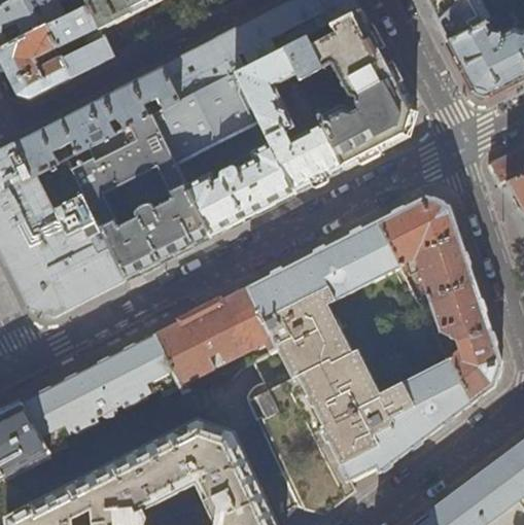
[(0,45),(1,47),(43,27),(64,15),(86,4),(83,0),(0,0),(0,45)]
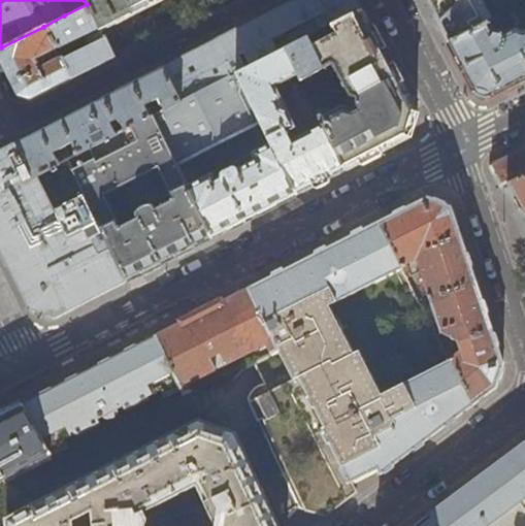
[(84,0),(87,4),(98,28),(152,0),(84,0)]
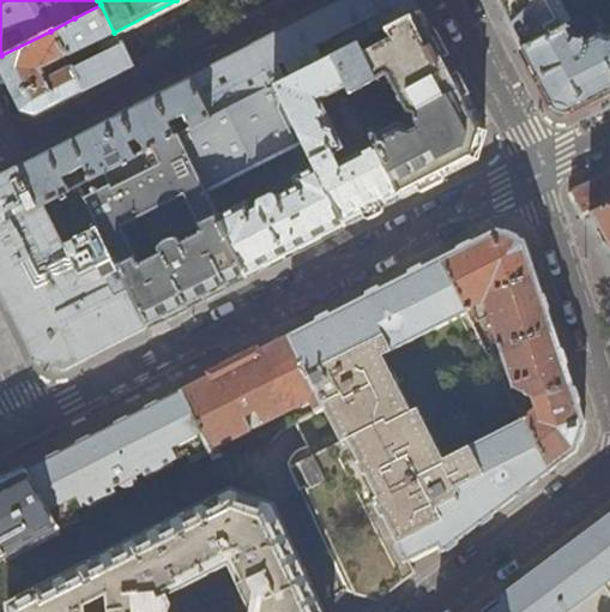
[(327,55),(416,10),(411,0),(333,0),(267,35),(227,57),(186,77),(209,117),(270,85),(327,55)]
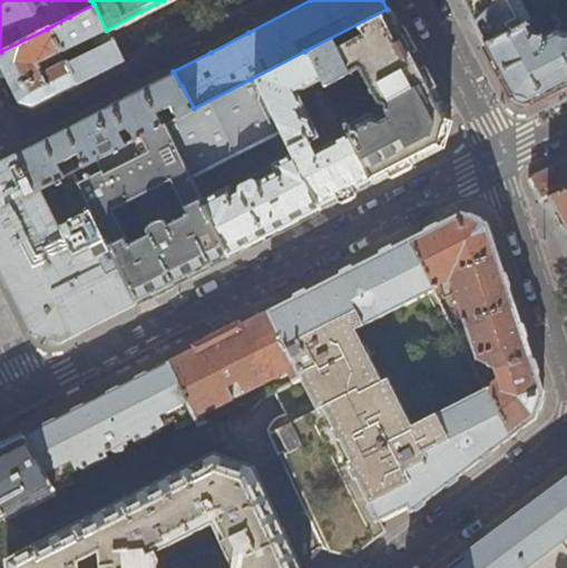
[(458,0),(470,23),(481,45),(529,17),(527,12),(520,0),(458,0)]
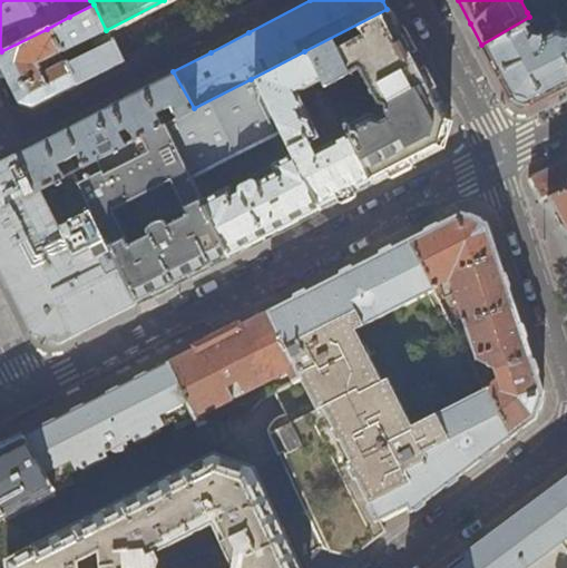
[(115,65),(121,61),(106,30),(94,5),(69,17),(47,29),(75,85),(115,65)]
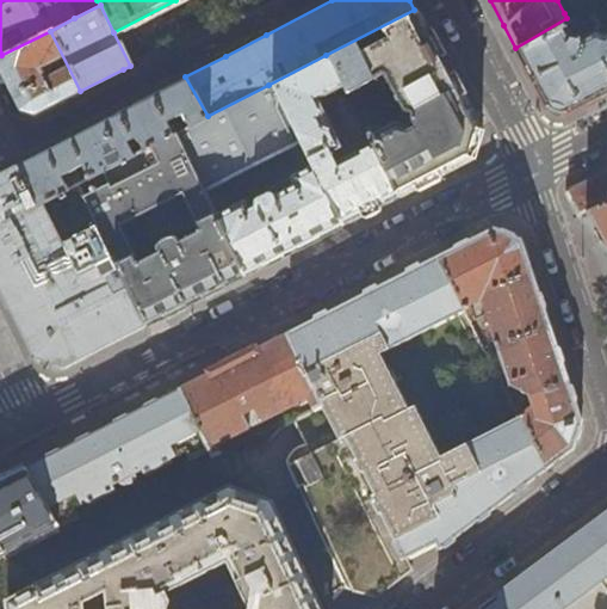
[(478,128),(414,10),(326,55),(395,195),(454,165),(470,157),(475,140),(478,128)]
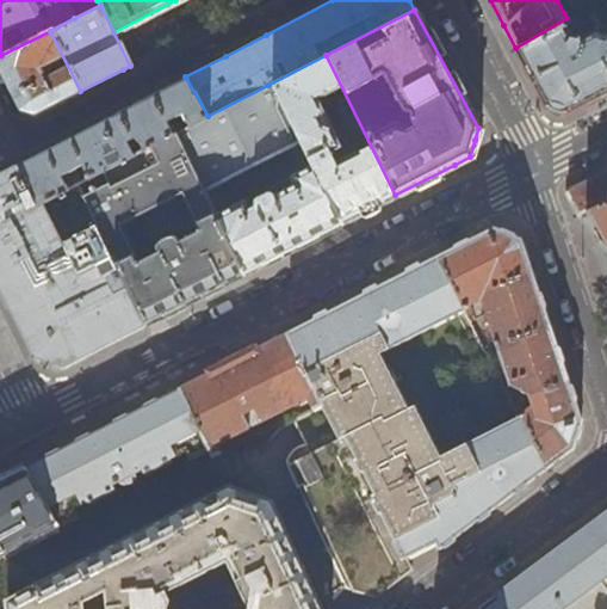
[(573,10),(564,13),(567,18),(515,48),(546,104),(553,106),(563,109),(600,91),(606,86),(606,28),(602,30),(593,29),(576,37),(569,35),(567,32),(570,31),(570,28),(569,25),(574,23),(575,16),(573,10)]
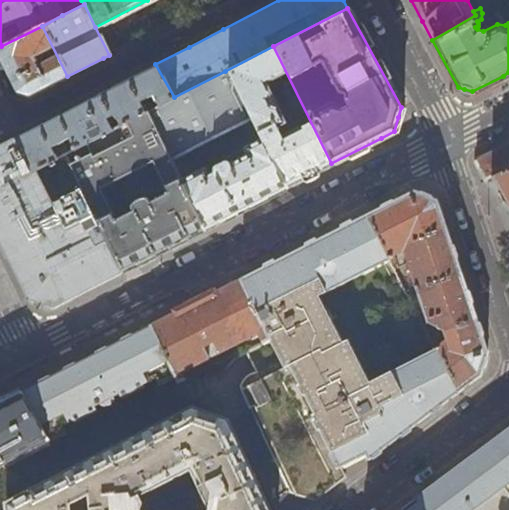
[(67,76),(42,26),(1,46),(0,46),(0,61),(14,89),(15,92),(22,94),(27,95),(40,89),(67,76)]
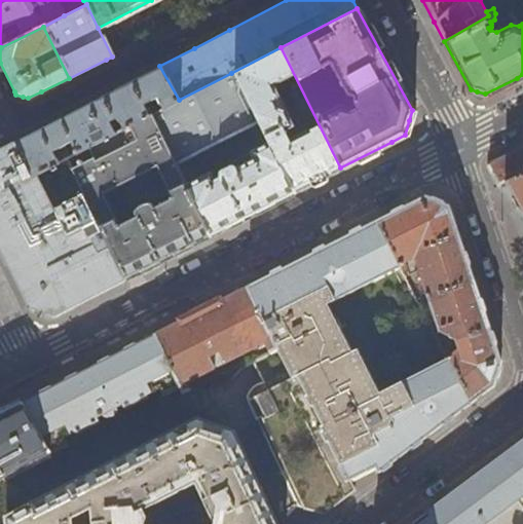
[(231,73),(293,192),(298,189),(340,167),(281,47),(231,73)]
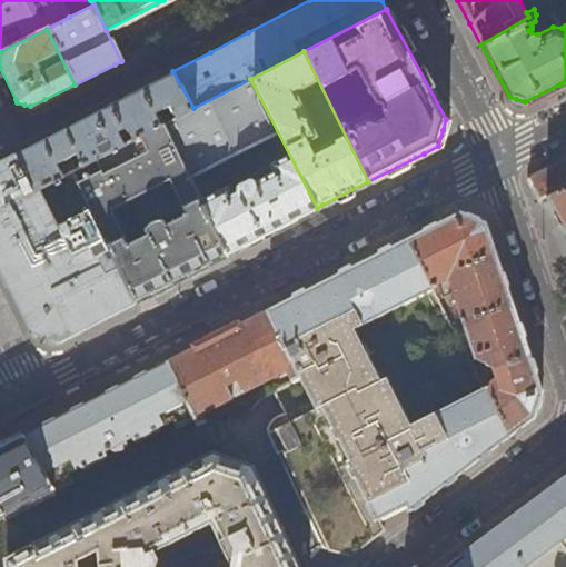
[(158,126),(194,108),(172,71),(85,116),(20,149),(13,153),(32,191),(69,172),(158,126)]
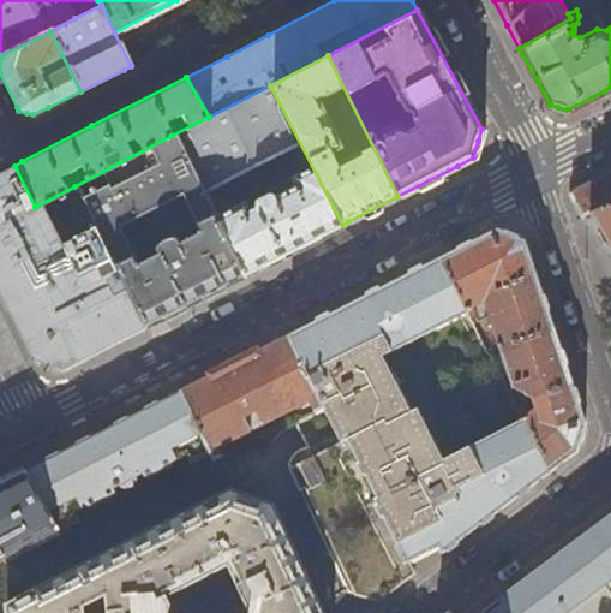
[(342,225),(270,85),(209,117),(171,136),(243,275),(291,251),(342,225)]
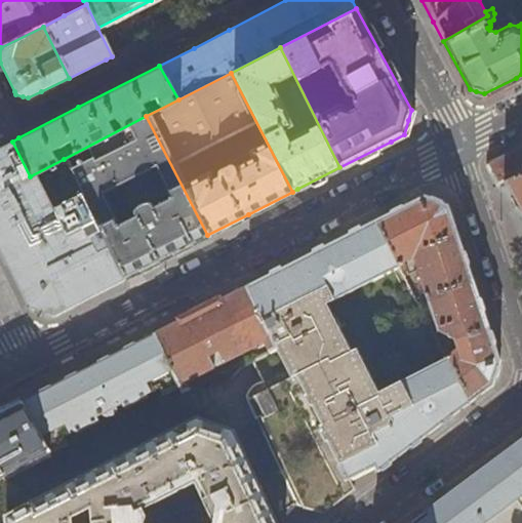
[(64,159),(123,278),(131,274),(207,235),(146,116),(64,159)]
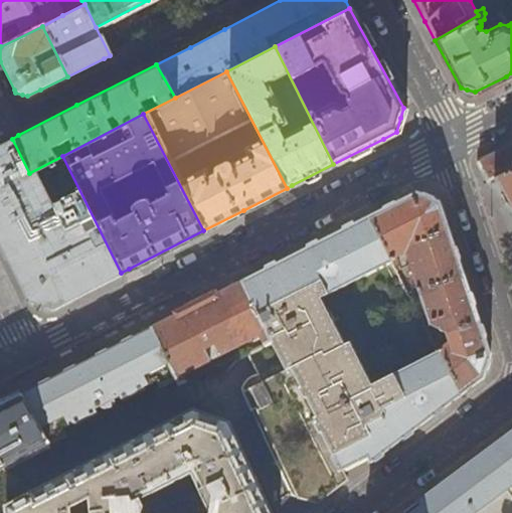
[(121,273),(62,156),(29,173),(12,139),(0,145),(0,242),(28,300),(39,304),(52,308),(121,273)]
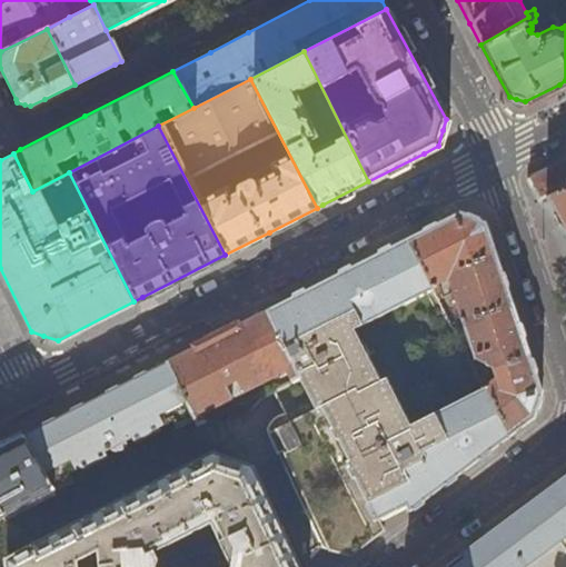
[(565,155),(525,176),(536,197),(544,194),(565,183),(565,155)]
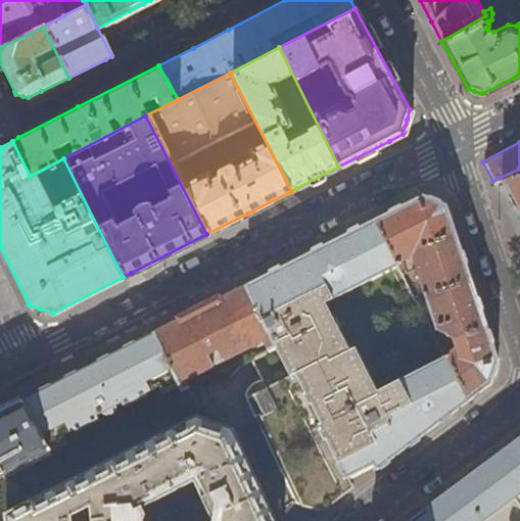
[(519,169),(500,178),(515,206),(519,216),(519,169)]
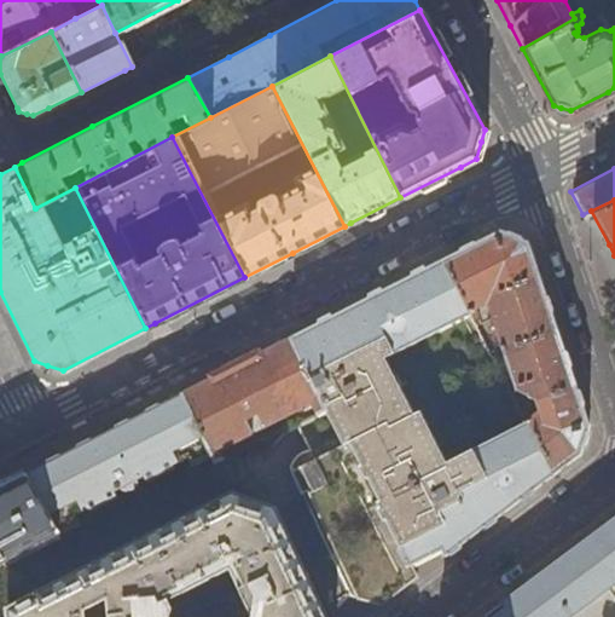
[(494,290),(537,275),(526,240),(515,236),(498,229),(465,246),(441,258),(469,311),(475,322),(480,319),(473,305),(479,303),(479,300),(485,292),(491,295),(494,290)]
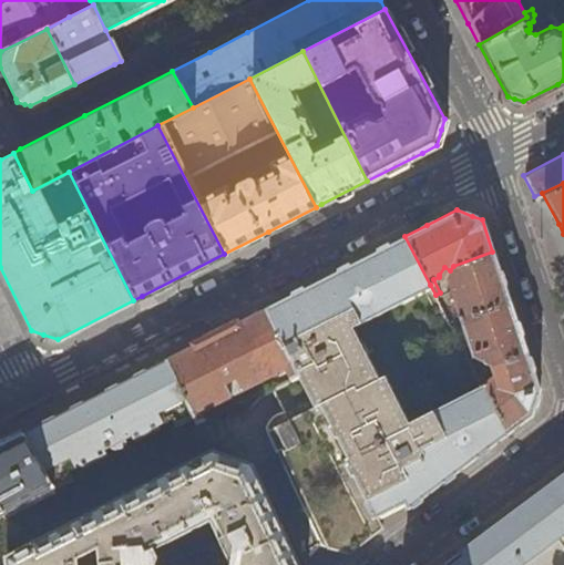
[(352,325),(430,285),(404,236),(317,280),(272,304),(264,307),(297,373),(298,372),(305,388),(317,410),(266,433),(314,535),(317,541),(322,545),(346,551),(361,538),(380,525),(373,514),(388,506),(402,500),(406,506),(412,501),(506,431),(483,386),(408,422),(385,373),(378,377),(352,325)]
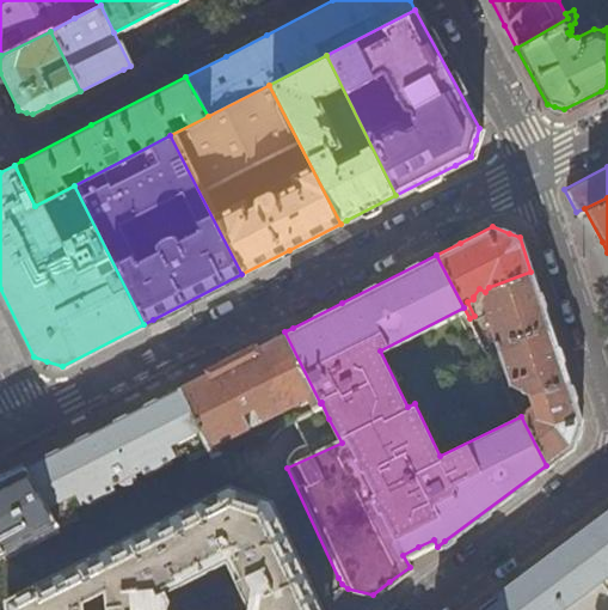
[(541,302),(530,272),(489,287),(485,292),(481,297),(486,311),(479,313),(483,322),(490,319),(497,340),(495,340),(496,345),(548,325),(541,302)]
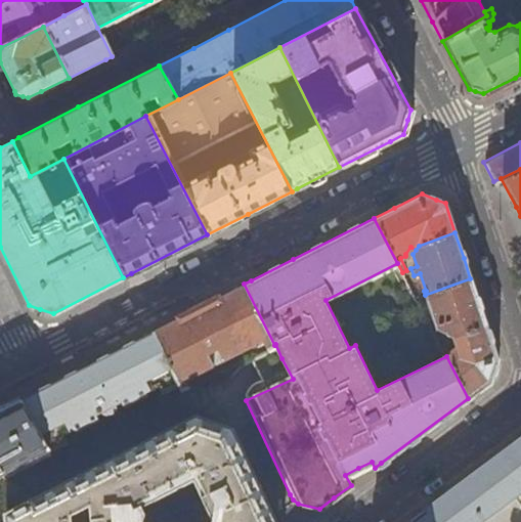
[(479,306),(470,278),(425,295),(426,297),(427,297),(438,329),(453,337),(457,346),(445,354),(446,356),(468,398),(489,382),(492,372),(496,357),(479,306)]
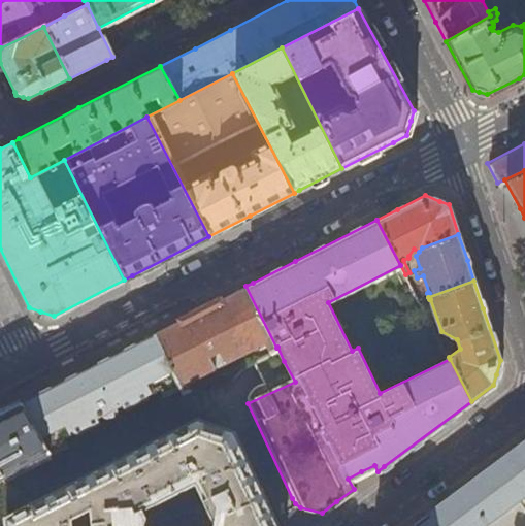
[(153,333),(174,376),(178,384),(182,391),(188,388),(186,381),(245,351),(265,340),(269,351),(276,348),(245,286),(185,317),(153,333)]
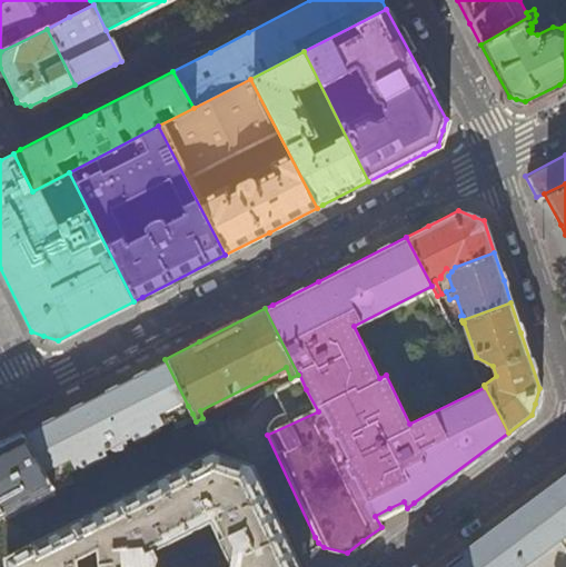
[(132,439),(158,427),(156,425),(169,417),(174,424),(192,414),(188,406),(165,359),(92,396),(20,433),(49,487),(67,478),(63,471),(77,465),(78,467),(103,454),(100,448),(107,445),(108,447),(111,448),(115,447),(120,445),(122,440),(122,436),(129,434),(132,439)]
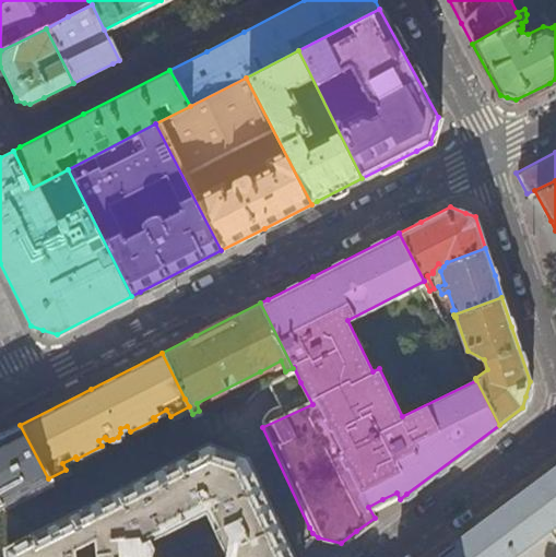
[(0,502),(48,478),(20,425),(8,431),(0,435),(0,502)]
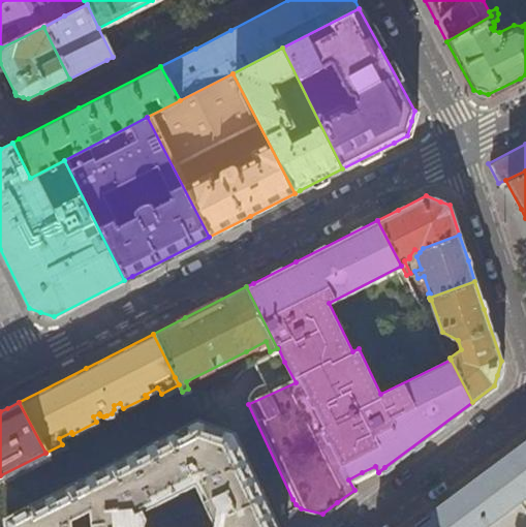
[(277,526),(273,516),(234,429),(198,416),(4,516),(4,526),(277,526)]
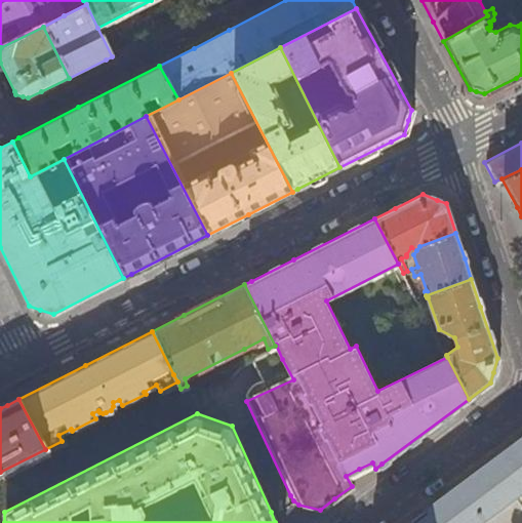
[(521,522),(521,435),(416,515),(407,521),(406,522),(521,522)]
